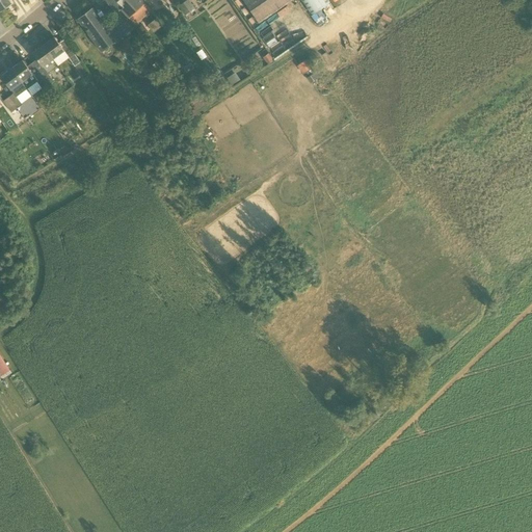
[(8,0),(0,0),(0,10),(11,3),(8,0)]
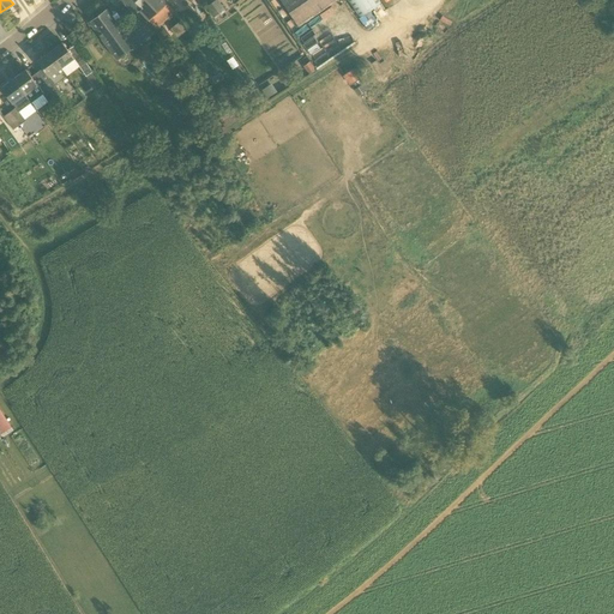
[(120,0),(133,16),(139,11),(140,10),(133,0),(120,0)]
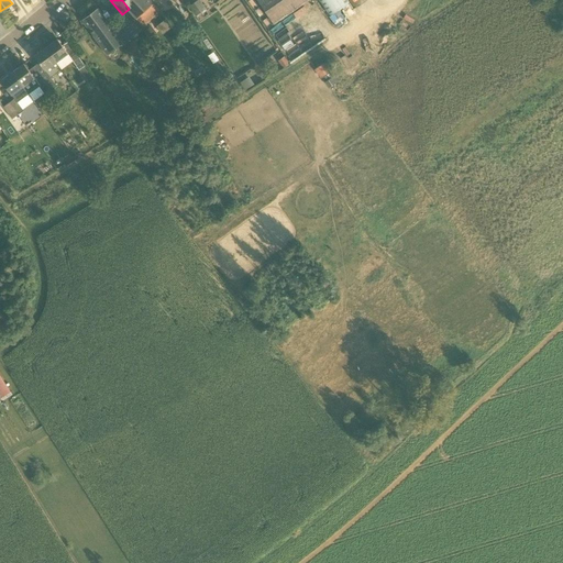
[(159,11),(153,3),(150,0),(122,0),(129,9),(128,10),(143,26),(159,11)]
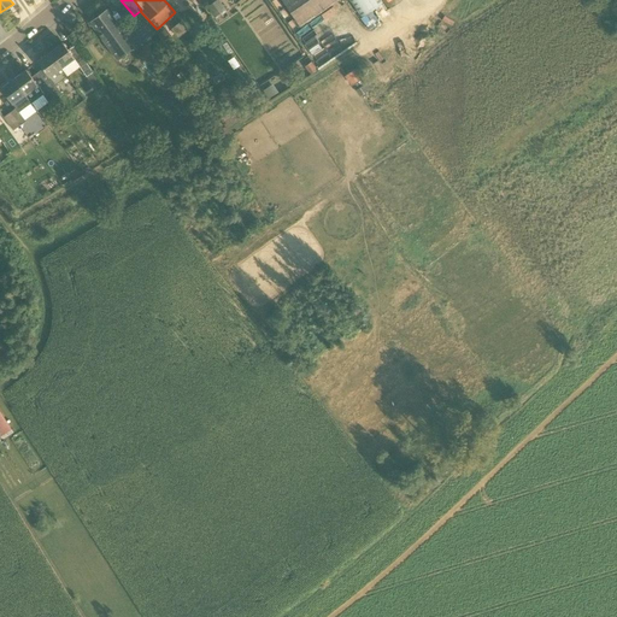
[(218,0),(217,0),(209,6),(216,17),(225,10),(218,0)]
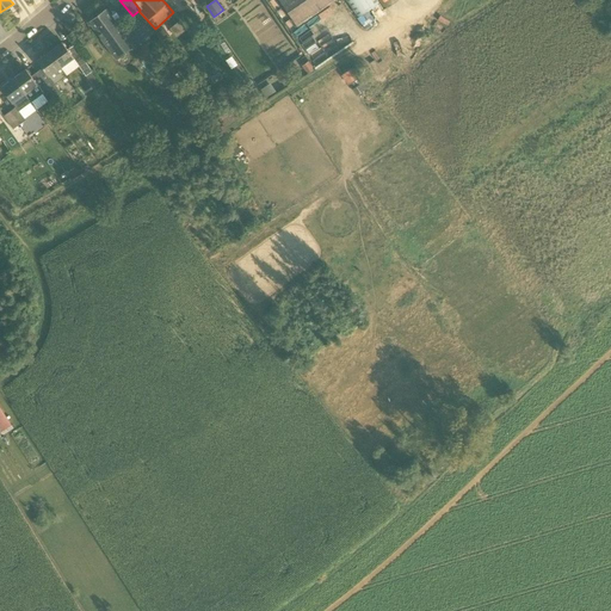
[(282,53),(291,47),(263,0),(235,0),(235,1),(275,66),(285,59),(282,53)]
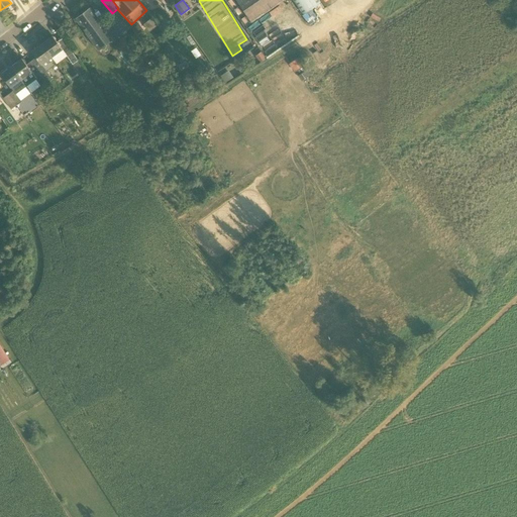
[(284,0),(236,0),(251,22),(284,0)]
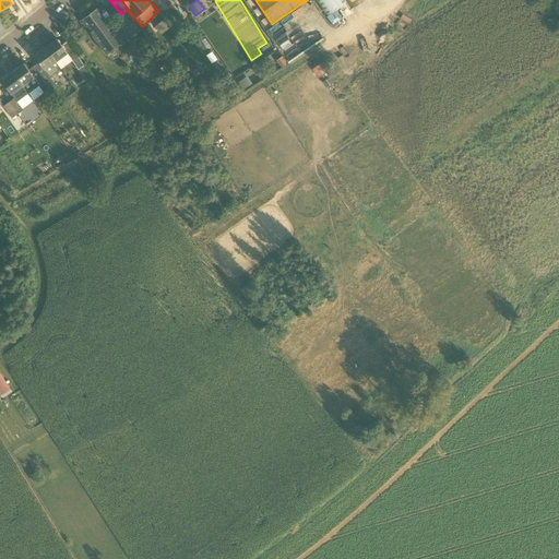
[(349,2),(347,0),(317,0),(328,16),(349,2)]
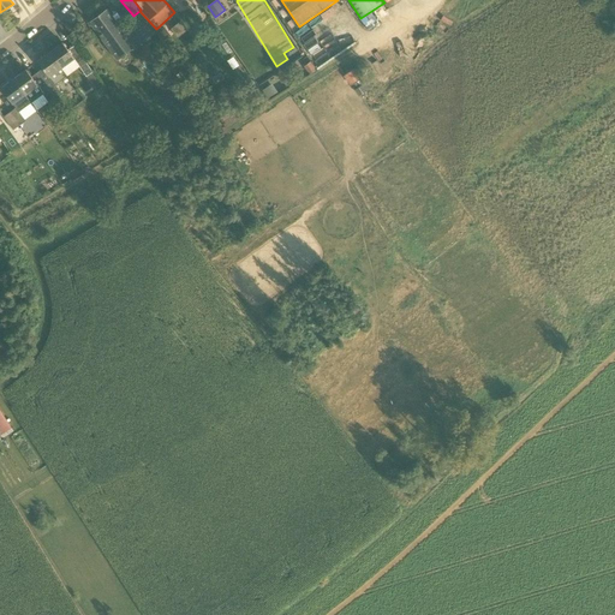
[(108,10),(90,23),(118,60),(142,42),(133,30),(126,35),(108,10)]
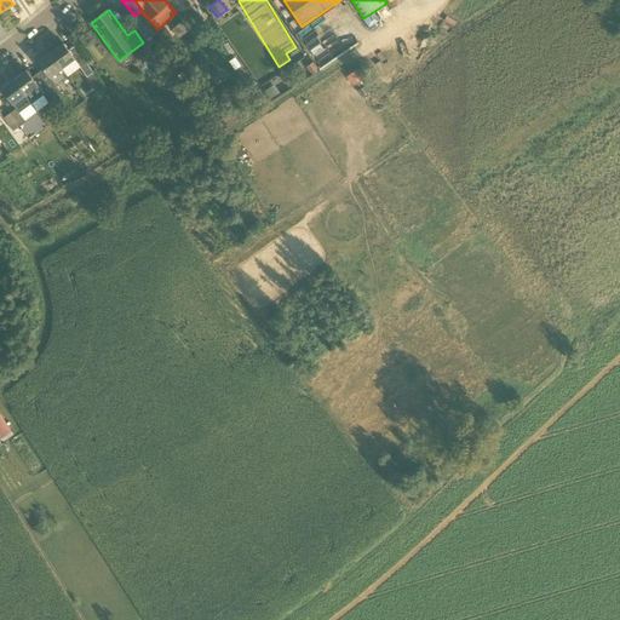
[(142,24),(153,36),(156,33),(155,32),(154,30),(145,21),(143,23),(142,24)]
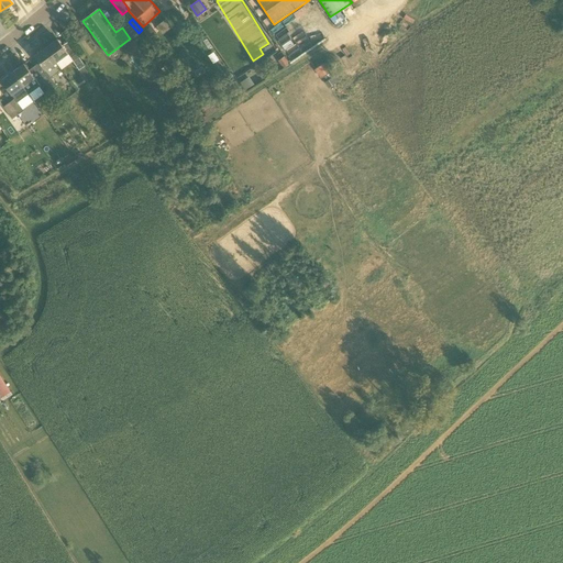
[(152,26),(144,32),(150,39),(157,33),(152,26)]
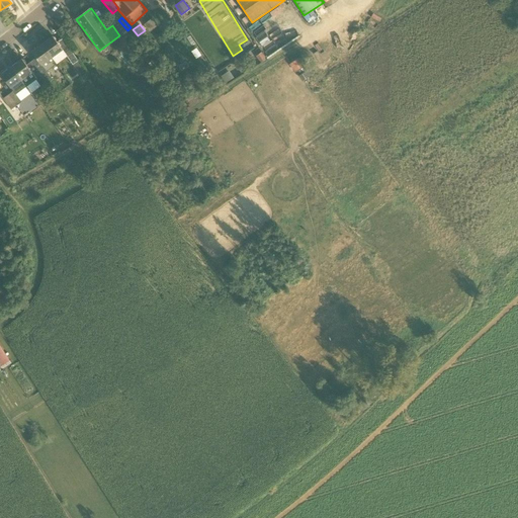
[(266,54),(275,48),(265,32),(264,33),(259,25),(251,30),(266,54)]
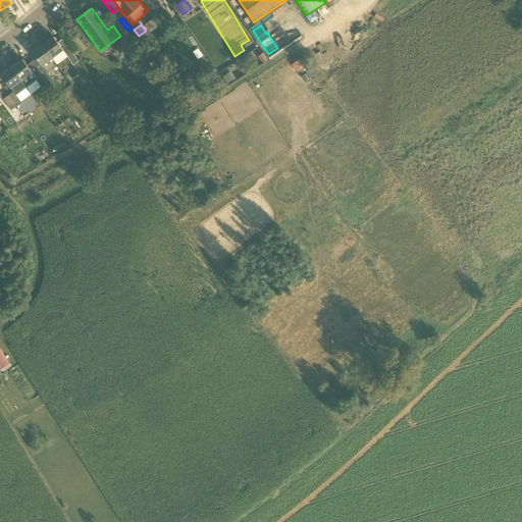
[(43,44),(53,57),(63,50),(53,37),(43,44)]
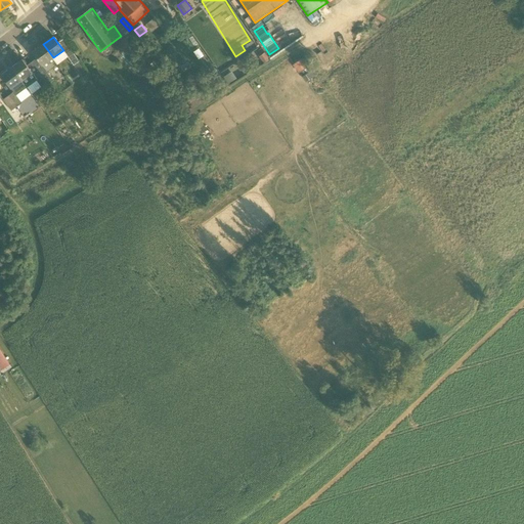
[(52,57),(53,57),(43,44),(32,52),(44,70),(40,73),(48,84),(50,87),(53,85),(51,82),(53,80),(47,72),(57,64),(52,57)]
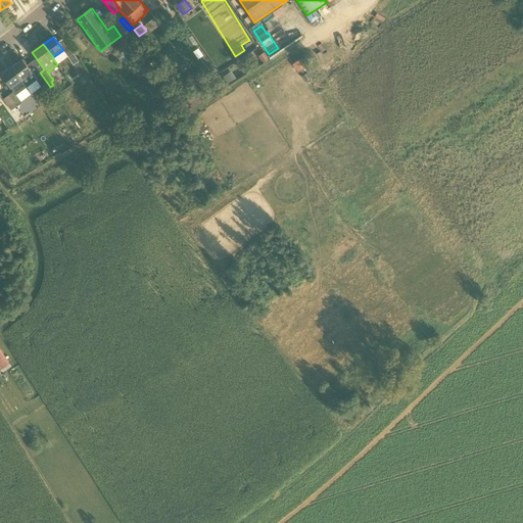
[(80,61),(76,56),(72,50),(65,53),(74,65),(80,61)]
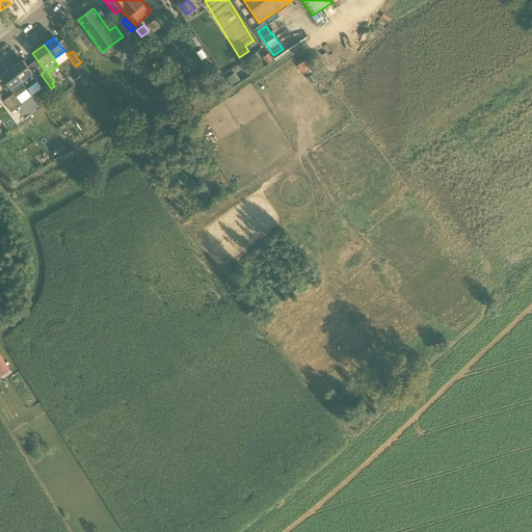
[(263,57),(267,64),(273,60),(269,54),(263,57)]
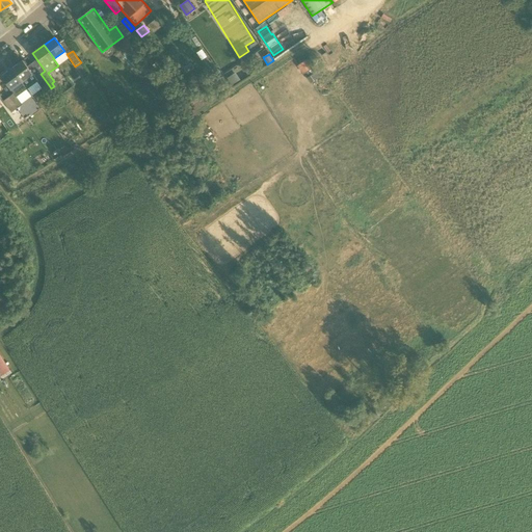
[(304,74),(315,65),(309,57),(298,65),(304,74)]
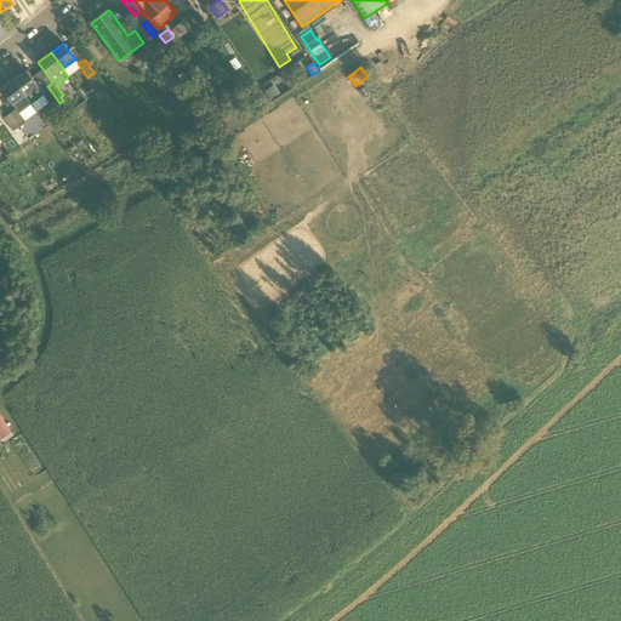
[(38,73),(32,78),(27,70),(13,80),(26,96),(38,87),(50,104),(57,100),(47,86),(38,73)]
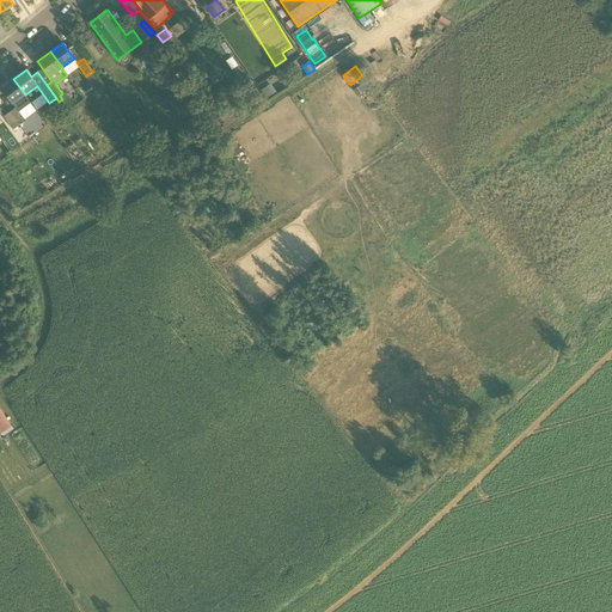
[(93,72),(86,77),(90,81),(96,77),(93,72)]
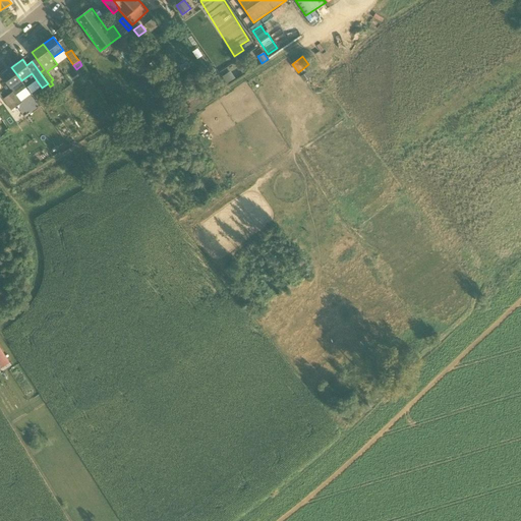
[(11,89),(21,80),(11,67),(1,75),(11,89)]
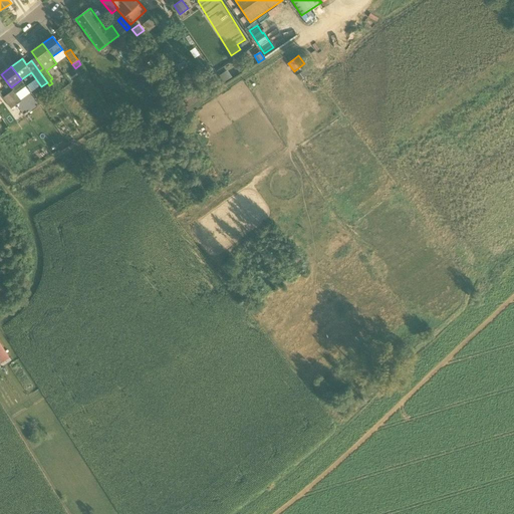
[(307,69),(298,74),(301,78),(309,73),(307,69)]
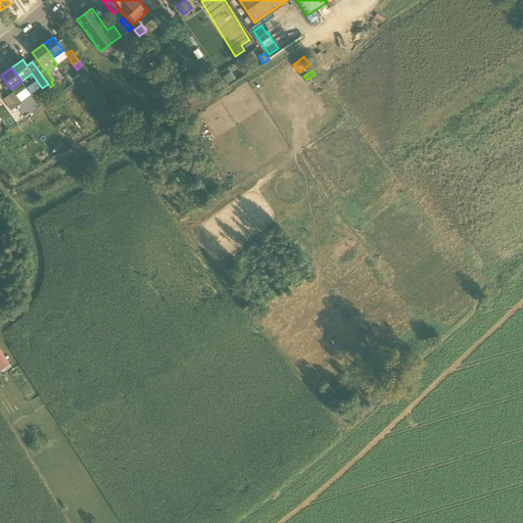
[(9,96),(17,107),(22,103),(14,92),(9,96)]
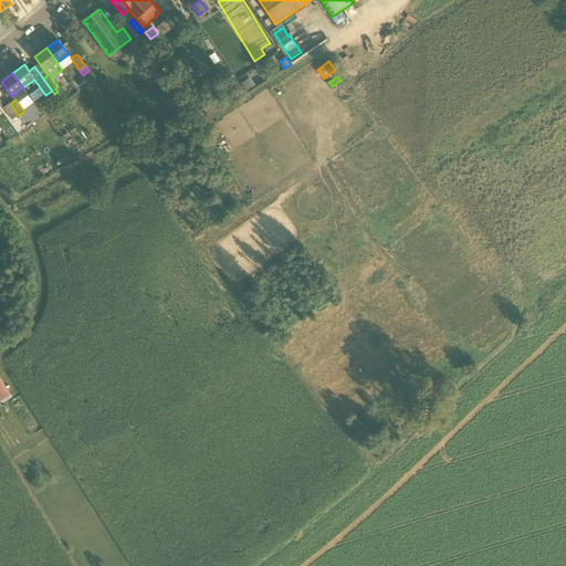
[(12,119),(19,116),(10,104),(4,108),(12,119)]
